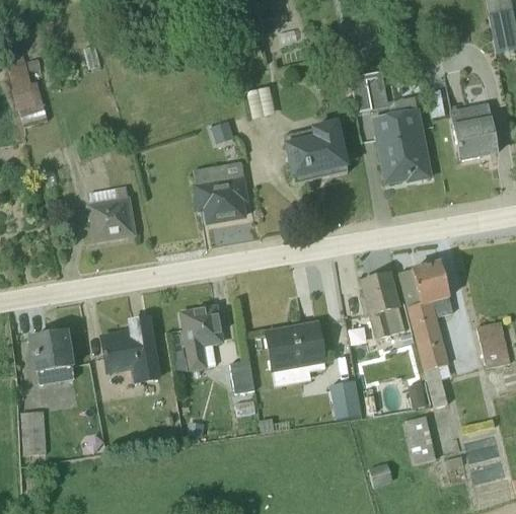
[(515,12),(513,0),(486,0),(498,53),(515,48),(515,12)]
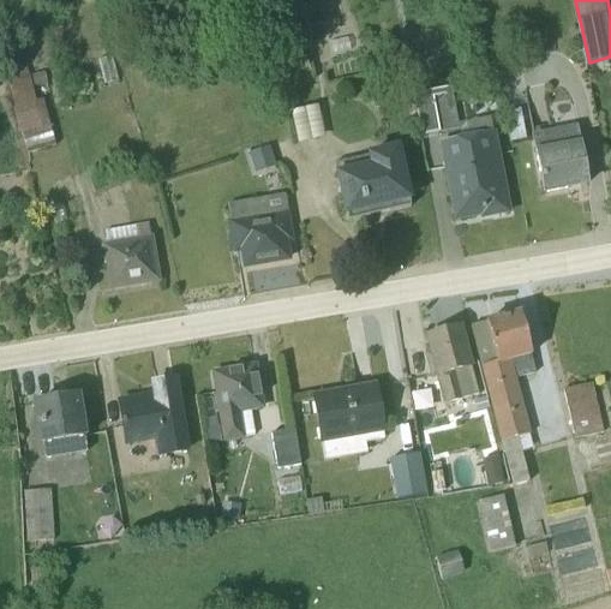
[(47,73),(11,81),(24,149),(60,142),(47,73)]
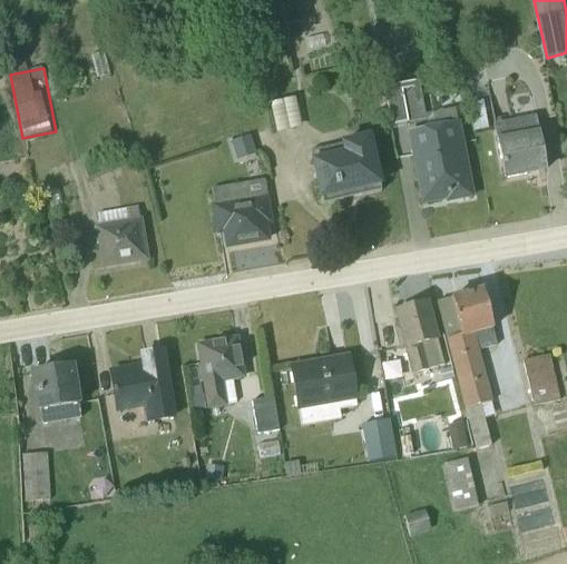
[(419,77),(383,83),(391,122),(427,117),(429,124),(408,128),(422,203),(447,198),(448,200),(476,195),(461,119),(459,119),(457,107),(457,106),(427,111),(419,77)]
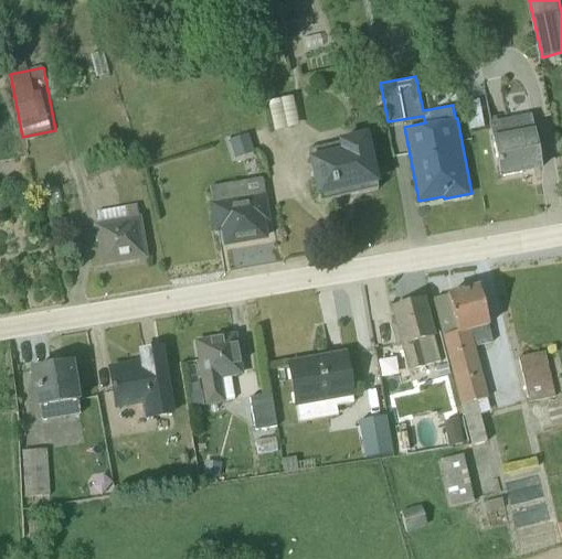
[(294,95),(268,100),(275,129),(300,124),(294,95)]
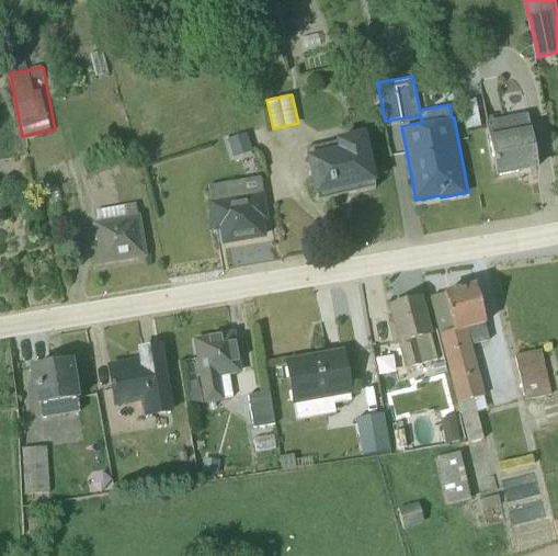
[(476,97),(463,99),(468,126),(481,123),(476,97)]
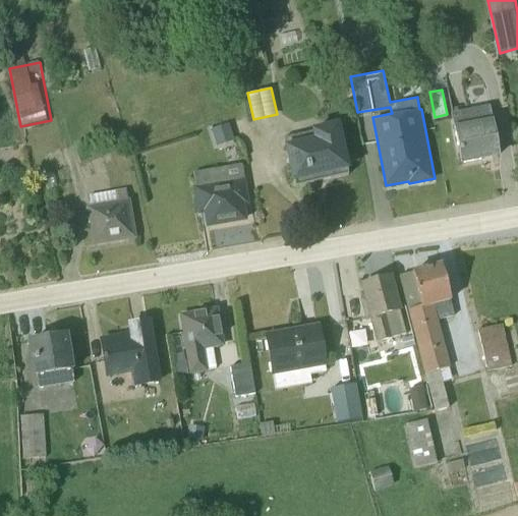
[(461,163),(500,155),(501,155),(490,103),(451,110),(461,163)]
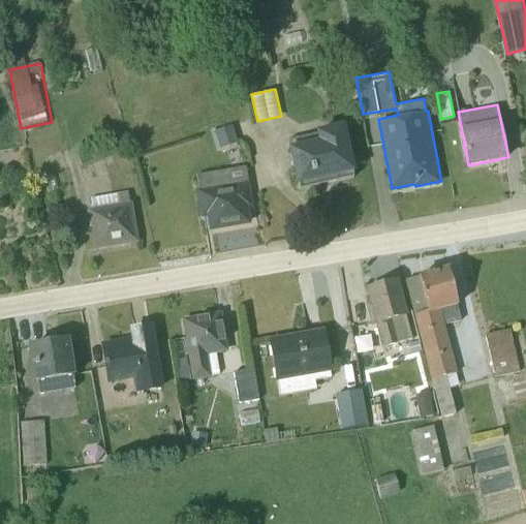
[(356,170),(344,123),(289,136),(291,145),(288,146),(298,184),(300,183),(301,187),(354,175),(353,171),(356,170)]
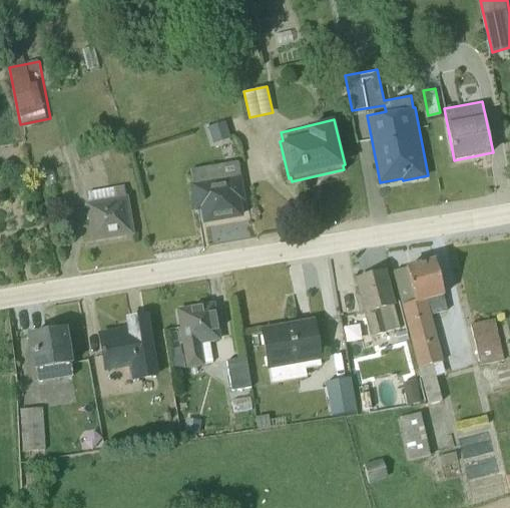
[(226,120),(208,125),(214,142),(231,136),(226,120)]
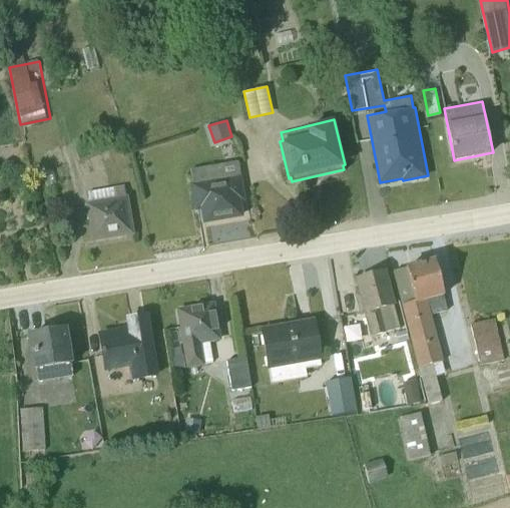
[(193,180),(190,181),(195,209),(201,208),(203,221),(243,215),(241,199),(245,198),(241,172),(240,172),(238,160),(191,167),(193,180)]
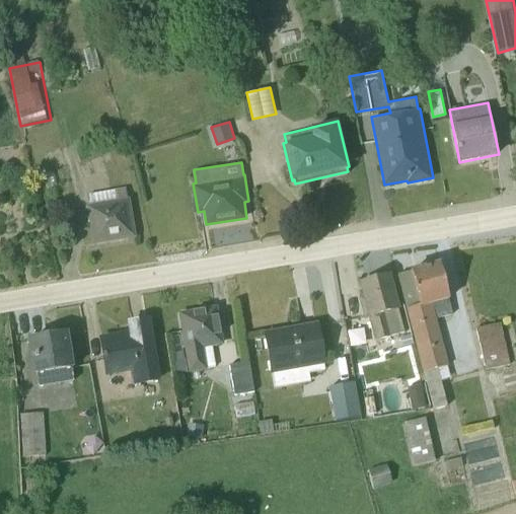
[(59,185),(54,168),(44,172),(48,188),(59,185)]
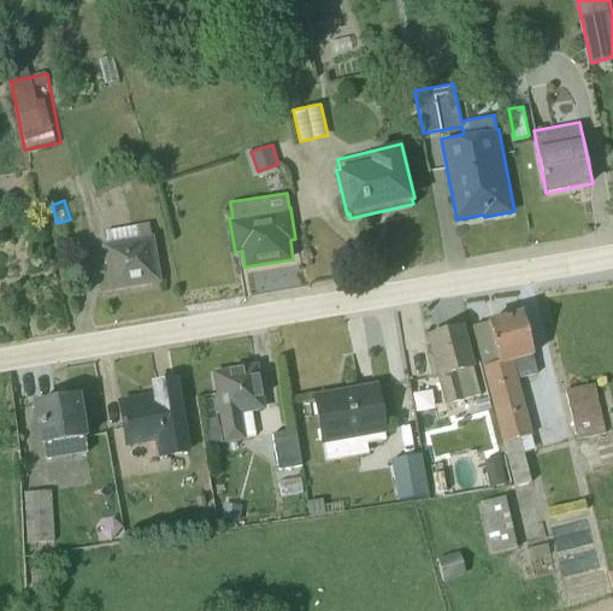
[(106,241),(113,286),(159,278),(149,221),(107,228),(108,241),(106,241)]
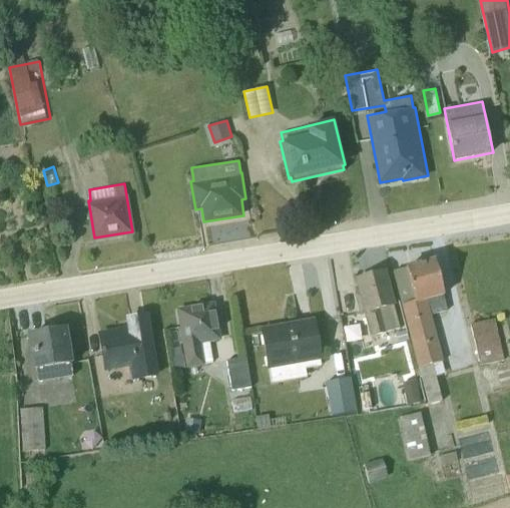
[(395,269),(414,341),(429,402),(430,402),(442,399),(437,375),(447,373),(447,372),(438,335),(432,313),(448,309),(435,259),(431,260),(429,257),(421,259),(420,263),(395,269)]
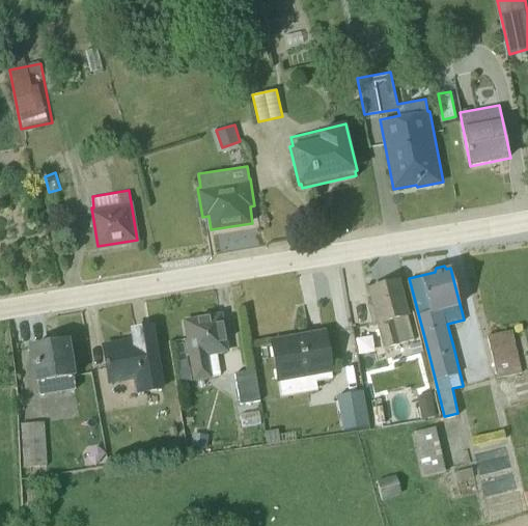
[(378,324),(384,345),(413,338),(407,315),(410,314),(400,277),(367,286),(370,299),(367,302),(373,325),(378,324)]
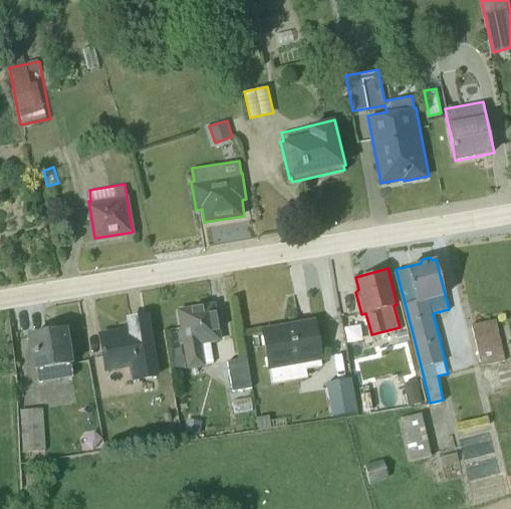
[(223,339),(216,300),(178,307),(188,366),(207,363),(206,362),(215,360),(212,341),(223,339)]
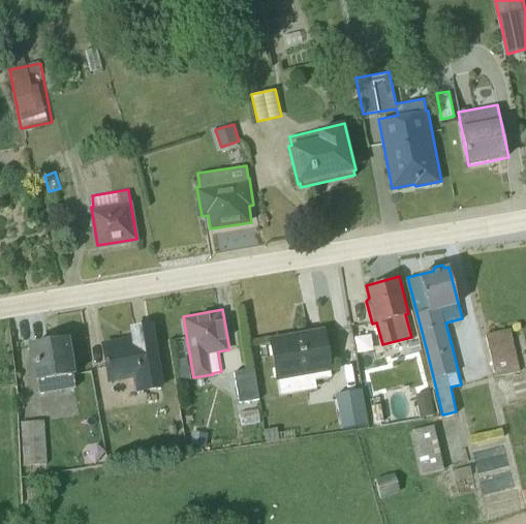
[(130,335),(101,340),(101,341),(109,381),(132,377),(135,391),(164,387),(154,321),(129,326),(130,335)]
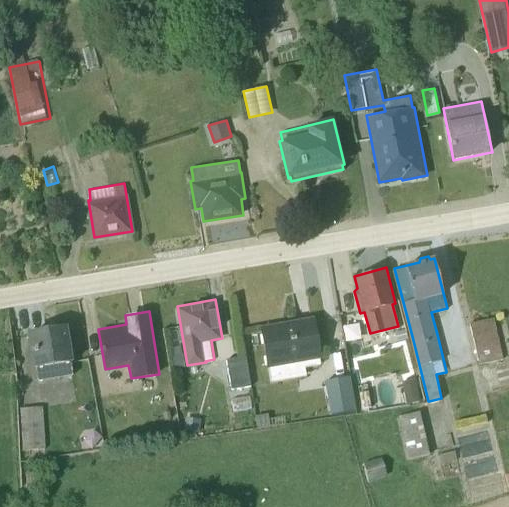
[(494,316),(471,321),(481,362),(504,357),(494,316)]
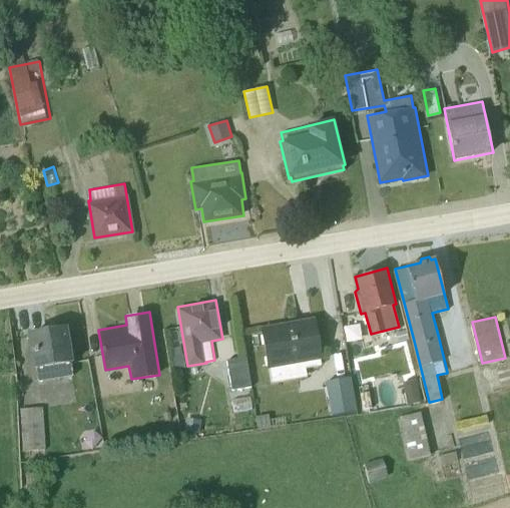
[(272,377),(306,371),(304,362),(322,359),(315,318),(262,327),(268,368),(270,368),(272,377)]
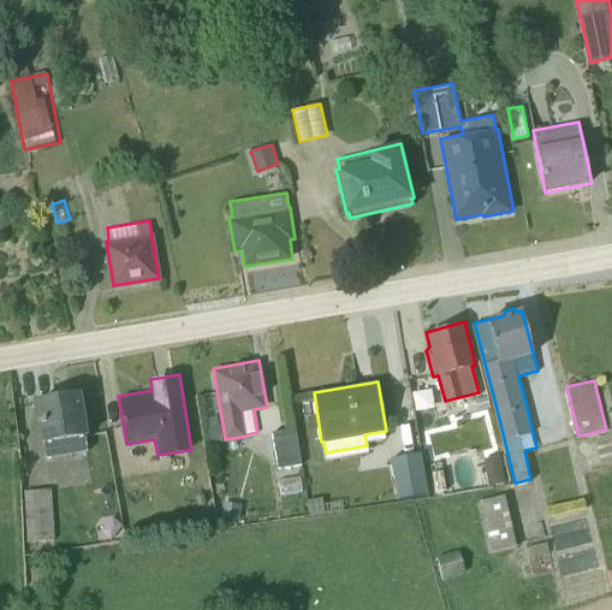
[(46,456),(88,449),(78,394),(36,401),(46,456)]
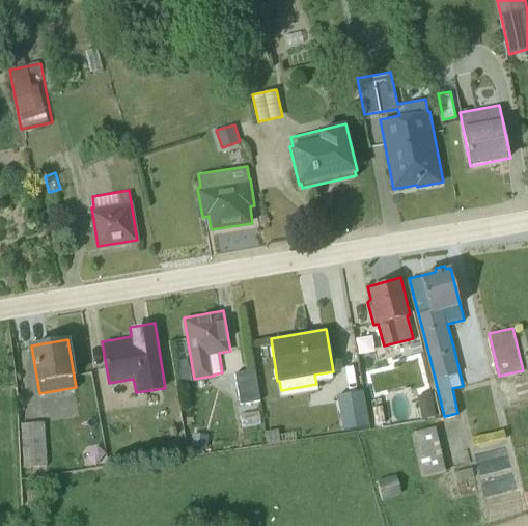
[(250,400),(260,399),(261,398),(255,367),(230,370),(234,390),(249,388),(249,392),(248,392),(250,400)]
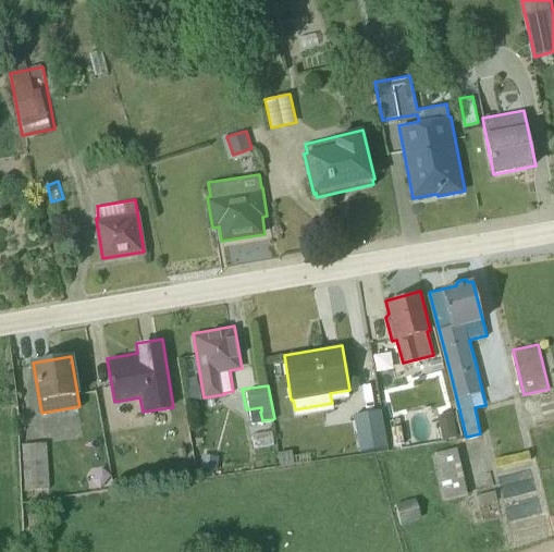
[(553,391),(544,394),(549,412),(553,409),(553,391)]
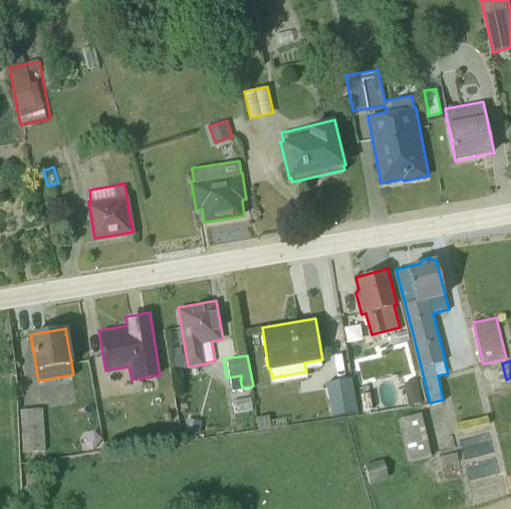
[(25,451),(46,450),(43,407),(20,409),(25,451)]
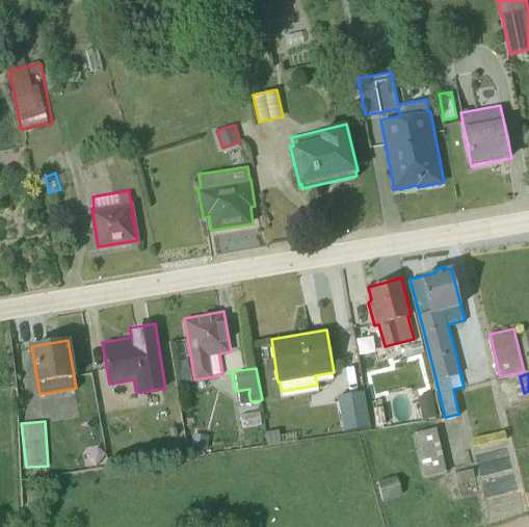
[(437,426),(437,425),(415,430),(426,475),(447,469),(437,426)]
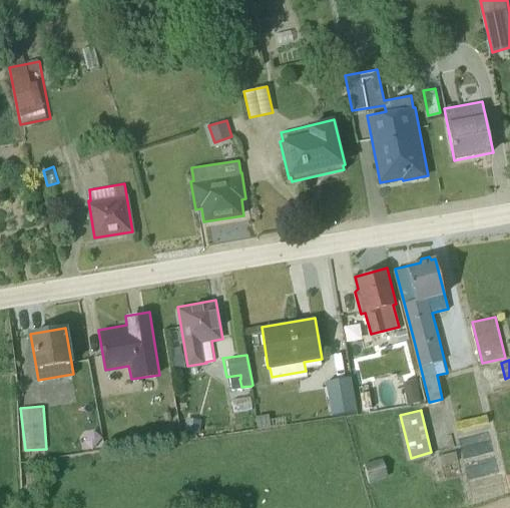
[(370,481),(389,476),(383,456),(364,462),(370,481)]
